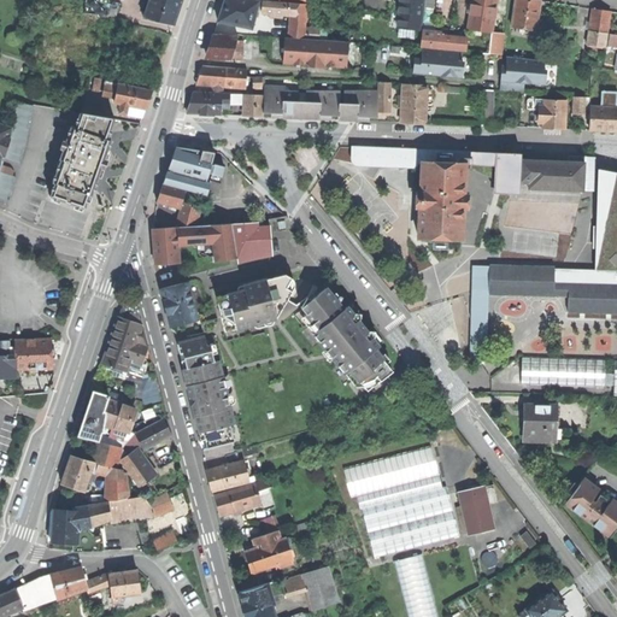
[(84,0),(84,13),(103,13),(103,0),(84,0)]
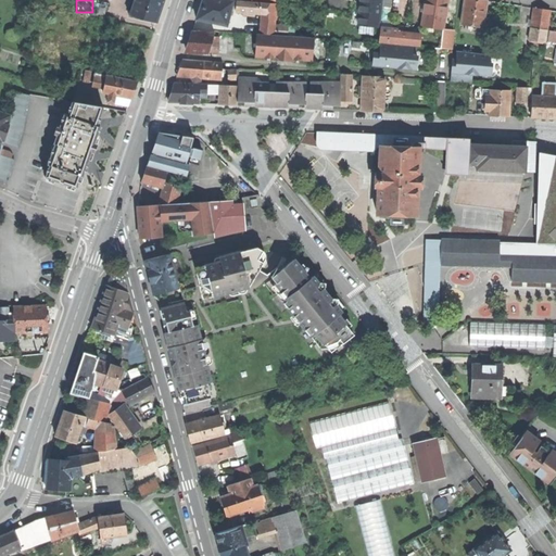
[(134,0),(129,15),(156,22),(160,10),(163,0),(134,0)]
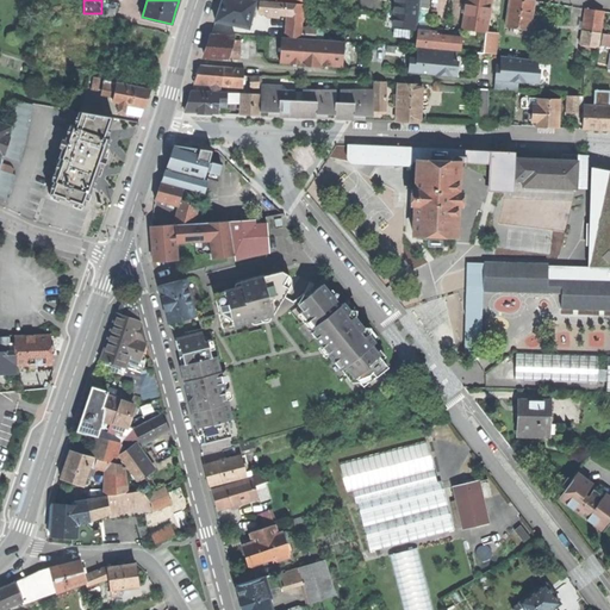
[(249,27),(256,1),(253,0),(222,0),(219,10),(216,22),(249,27)]
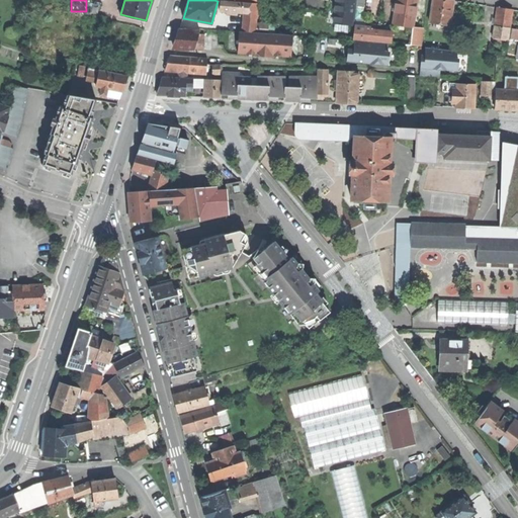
[(336,0),(334,23),(354,25),(356,6),(356,0),(336,0)]
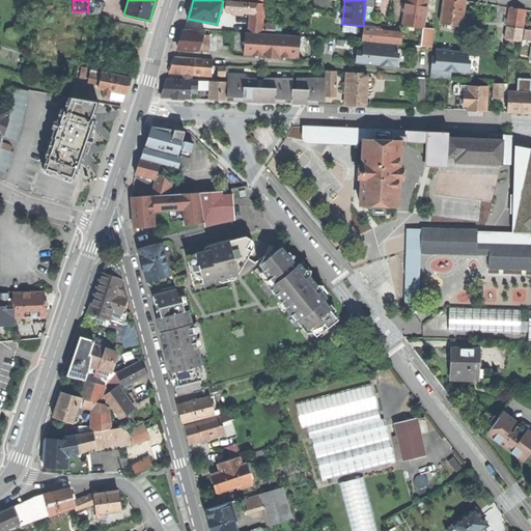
[(409,26),(418,27),(423,28),(426,0),(406,0),(406,8),(403,25),(409,26)]
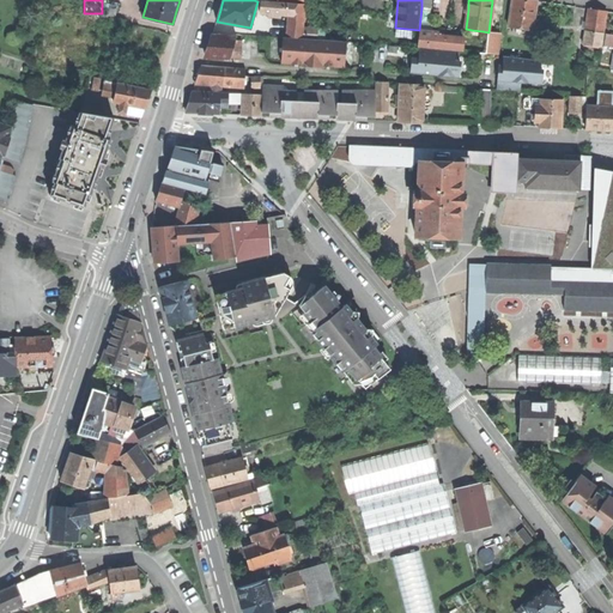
[(513,0),(509,26),(532,30),(536,0),(533,0),(513,0)]
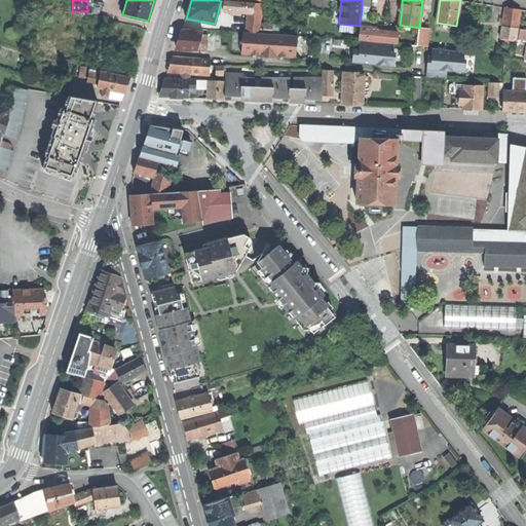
[(272,33),(273,26),(260,25),(262,3),(224,1),(223,11),(249,12),(248,32),(272,33)]
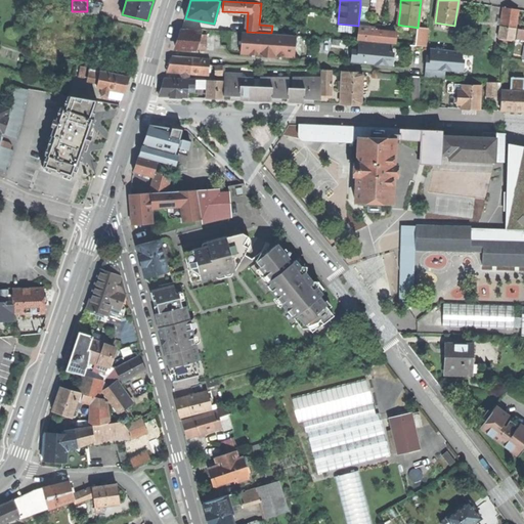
[(498,38),(514,40),(518,9),(511,8),(504,7),(498,38)]
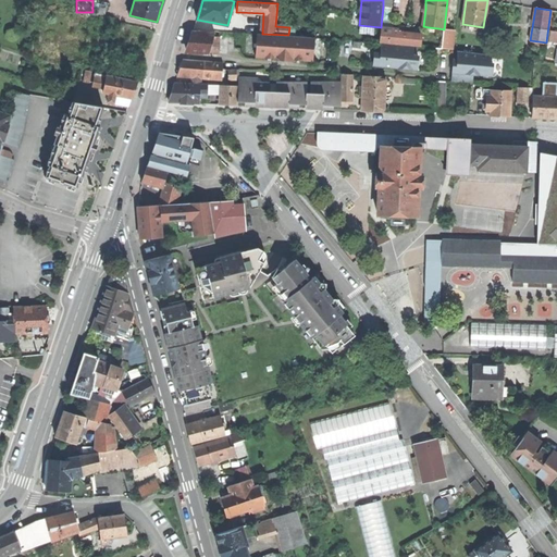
[(421,36),(419,34),(419,31),(411,31),(411,34),(401,33),(399,33),(399,29),(382,27),(380,42),(382,42),(413,46),(421,46),(422,36),(421,36)]
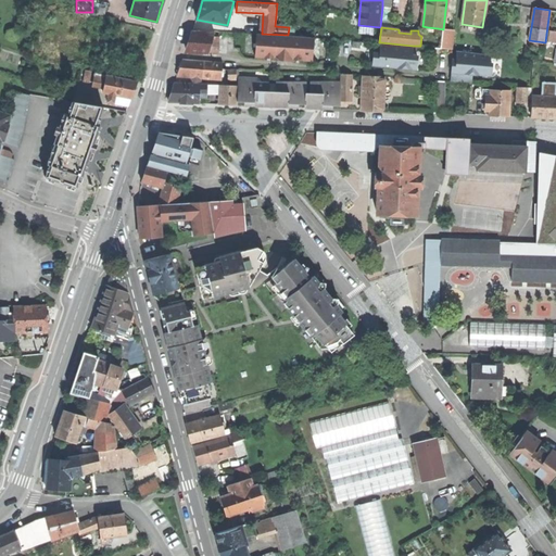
[(443,29),(442,49),(452,50),(454,30),(443,29)]
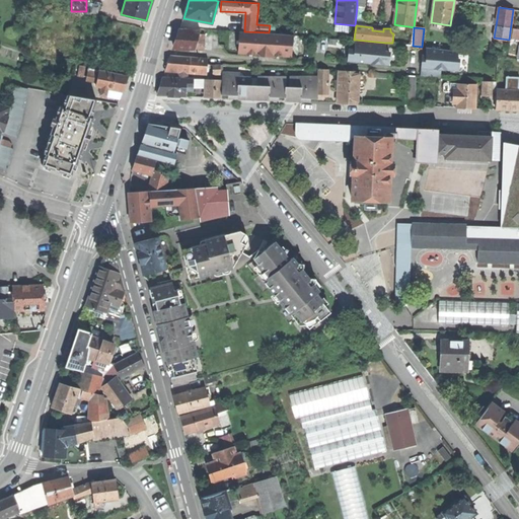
[(173,47),(204,49),(204,34),(200,34),(201,30),(179,29),(176,39),(173,47)]
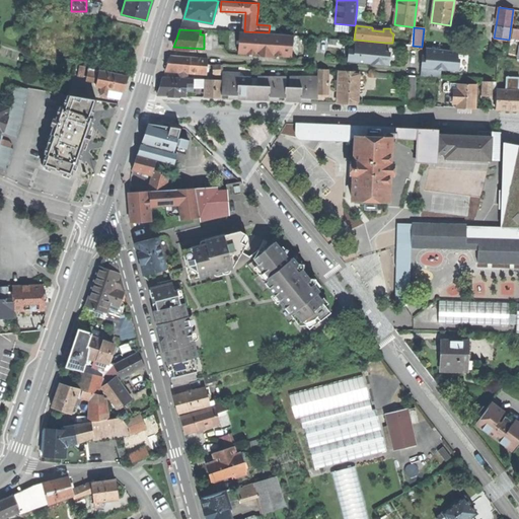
[(291,57),(293,35),(239,31),(238,54),(291,57)]
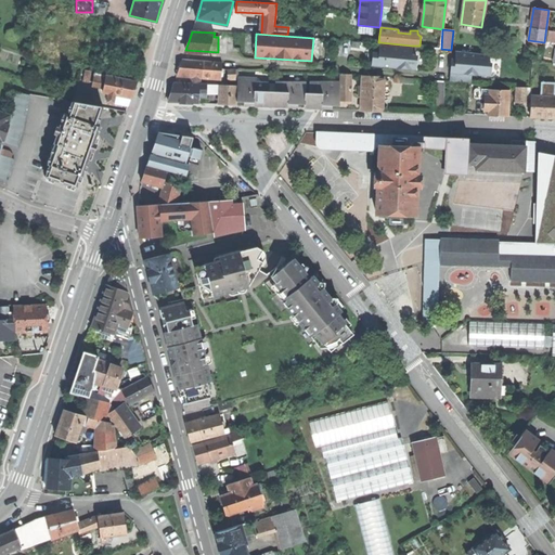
[(372,65),(415,69),(416,56),(411,55),(412,46),(381,42),(379,53),(373,53),(372,65)]
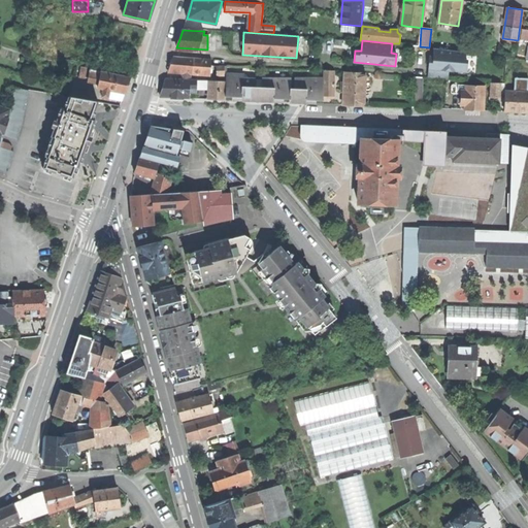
[(429,57),(428,77),(448,78),(449,70),(466,72),(467,61),(464,60),(464,52),(434,50),(433,58),(429,57)]
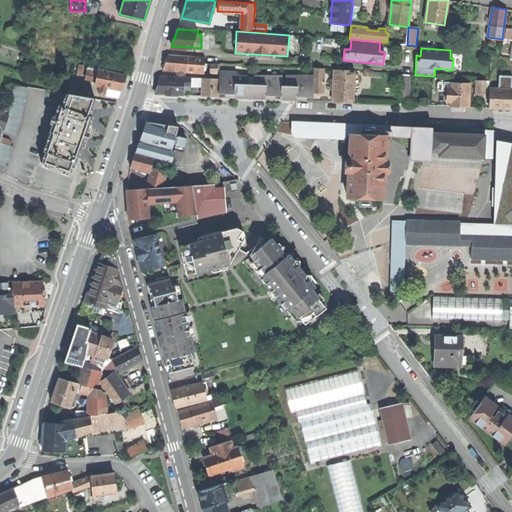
[(177,71),(184,72),(203,73),(204,57),(168,54),(166,62),(163,70),(177,71)]
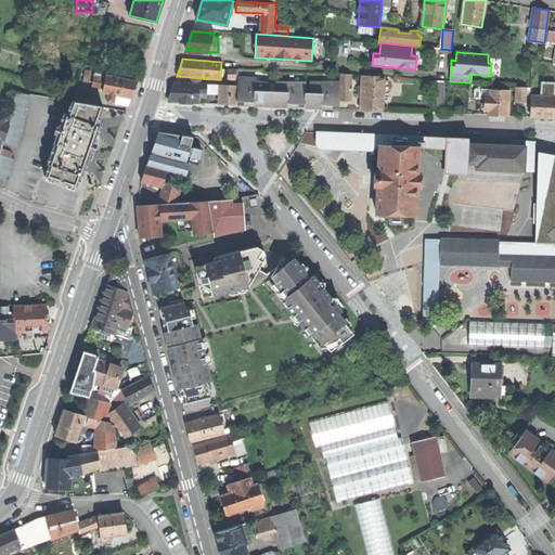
[(91,72),(85,71),(82,81),(89,82),(91,72)]
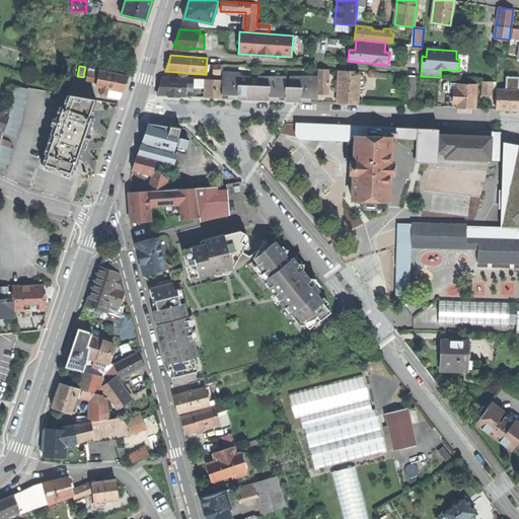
[(127,75),(89,68),(87,78),(97,80),(95,86),(101,87),(99,94),(120,98),(124,85),(127,75)]
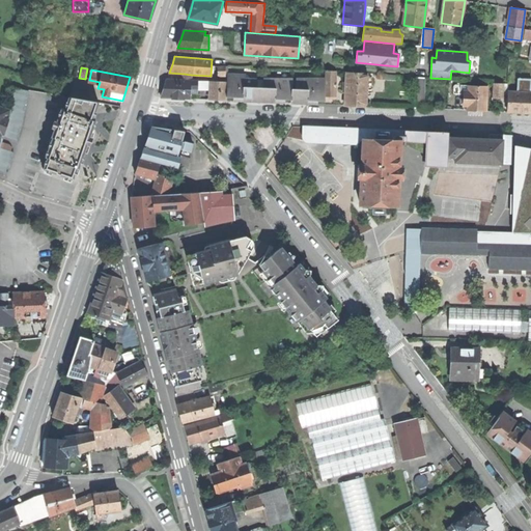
[(325,95),(333,96),(333,83),(335,83),(335,71),(326,71),(326,79),(325,95)]
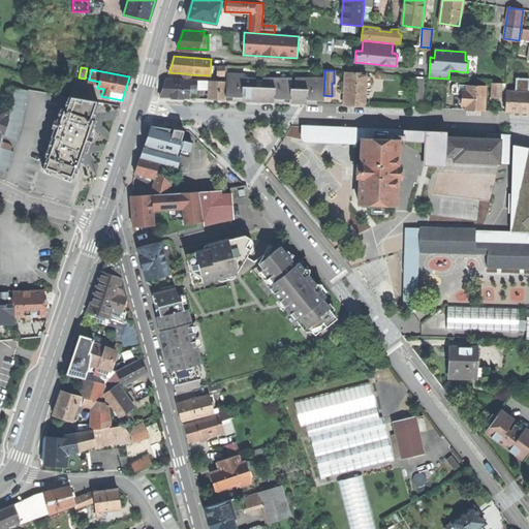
[(371,78),(366,78),(366,73),(345,72),(344,83),(342,83),(342,89),(344,89),(344,104),(353,105),(365,105),(365,90),(370,90),(371,78)]
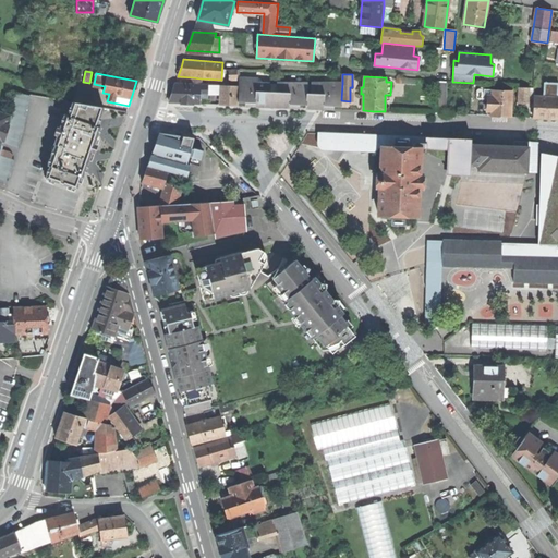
[(256,91),(269,92),(269,83),(257,83),(258,79),(239,77),(239,86),(238,102),(250,102),(255,102),(256,91)]
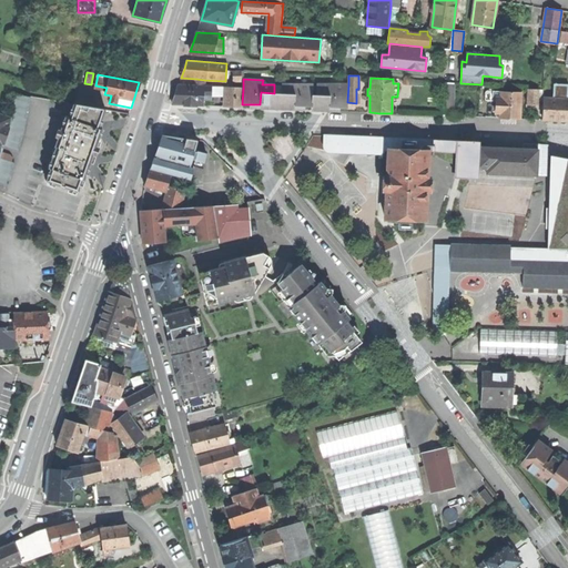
[(283,83),(282,93),(295,93),(295,107),(307,107),(312,107),(312,94),(313,94),(313,84),(283,83)]
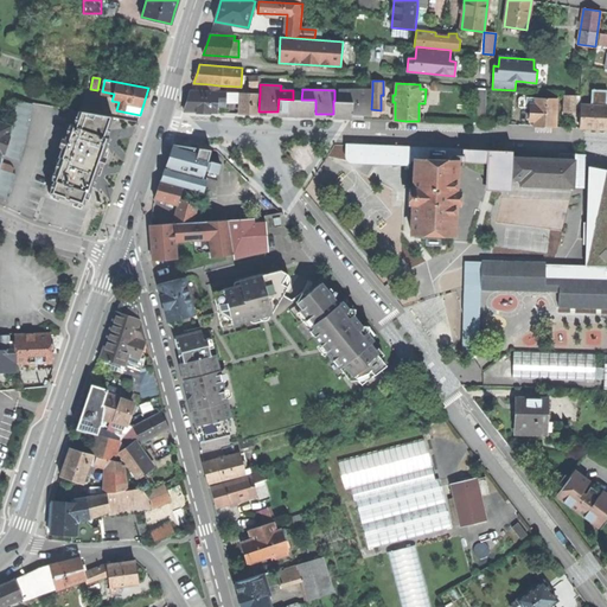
[(352,102),(352,115),(359,115),(371,115),(371,109),(372,90),(339,89),(339,101),(352,102)]
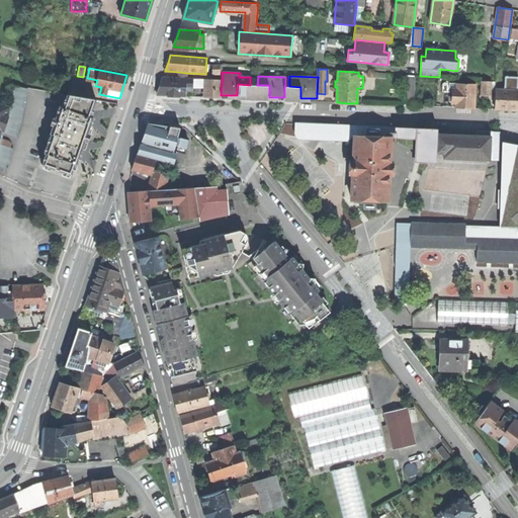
[(193,79),(186,79),(179,78),(163,77),(161,85),(157,95),(185,96),(185,88),(192,88),(193,79)]
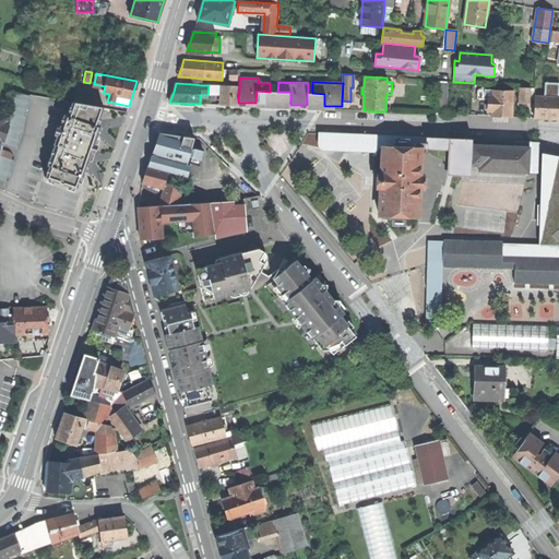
[(238,103),(239,86),(222,85),(221,105),(238,106),(238,103)]
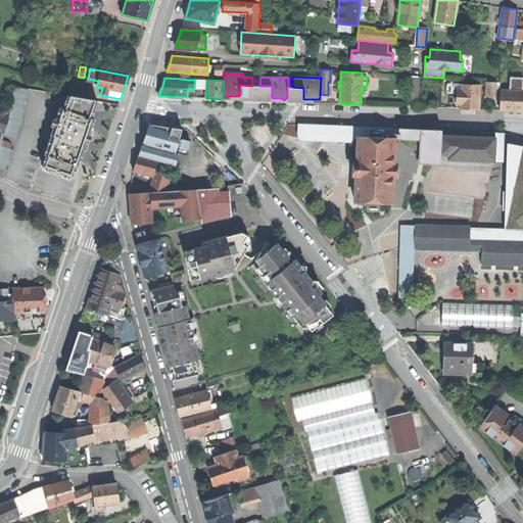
[(484,96),(493,97),(494,82),(485,81),(484,96)]
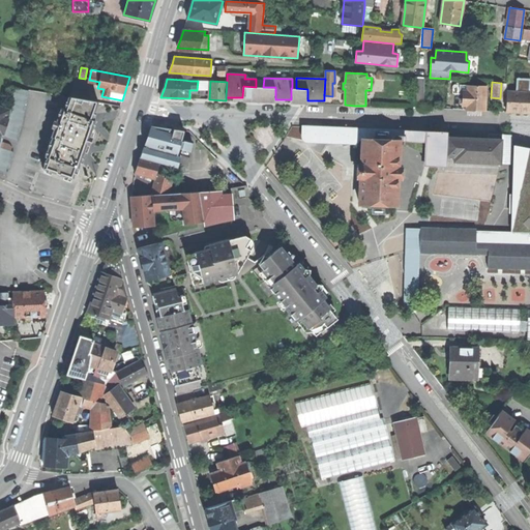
[(486,111),(487,86),(454,85),(453,86),(452,93),(453,93),(463,94),(463,97),(467,97),(466,110),(476,111),(486,111)]
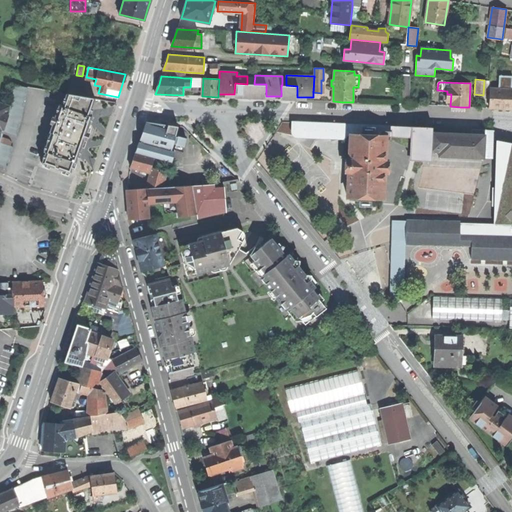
[(254,84),(247,84),(235,83),(234,94),(234,97),(265,99),(266,96),(266,84),(254,84)]
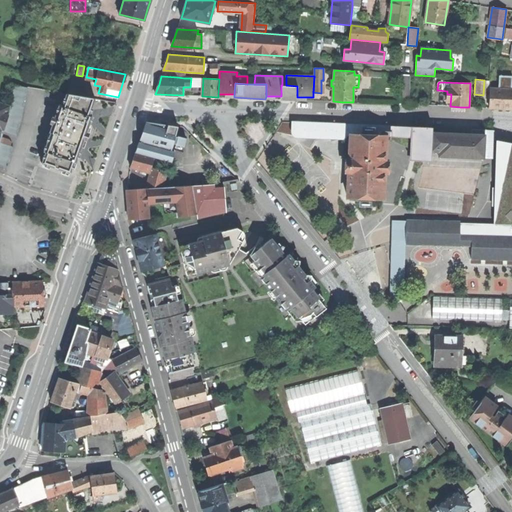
[(15,85),(11,106),(9,117),(4,131),(17,135),(22,120),(28,87),(15,85)]
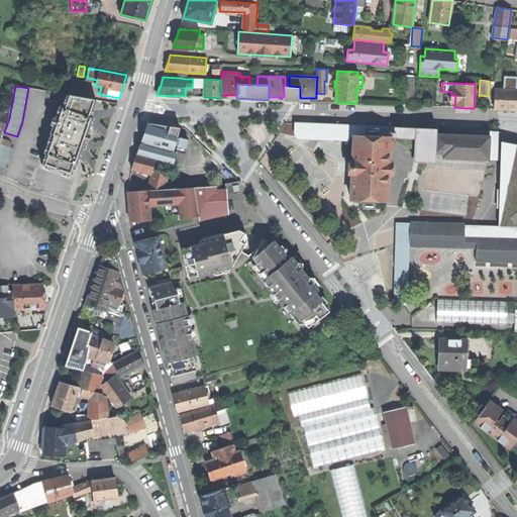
[(300,87),(289,86),(285,86),(284,86),(284,97),(284,100),(300,101),(300,98),(300,87)]
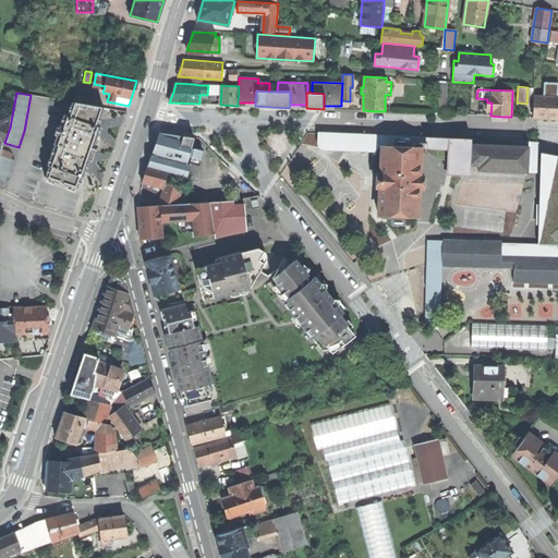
[(546,119),(557,119),(557,96),(534,95),(533,118),(546,119)]
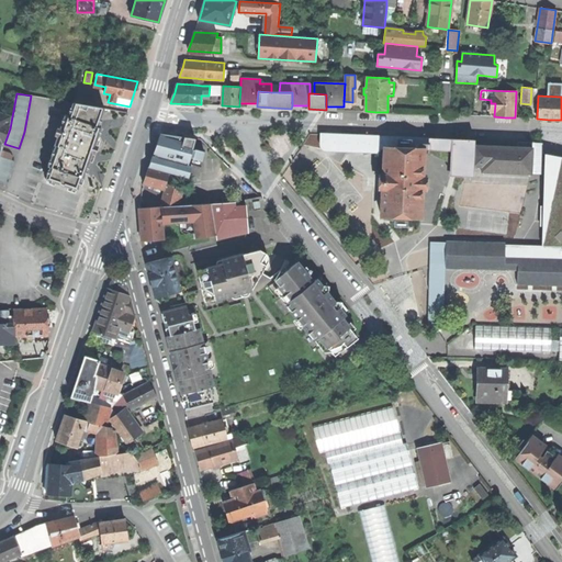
[(46,178),(77,189),(81,176),(83,177),(91,157),(101,127),(98,126),(104,107),(74,102),(68,115),(65,115),(55,144),(56,145),(48,165),(51,166),(46,178)]
